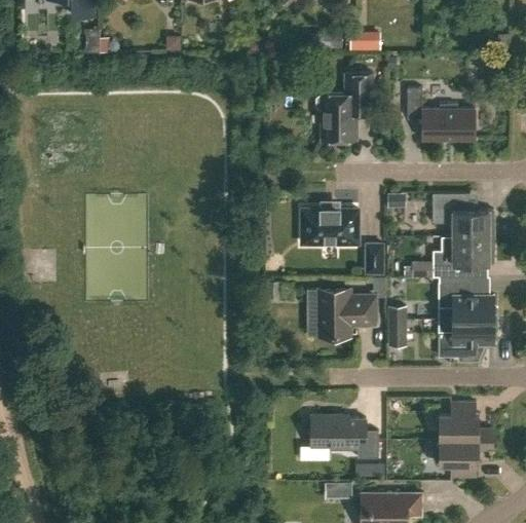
[(72,0),(72,17),(92,17),(91,0),(72,0)]
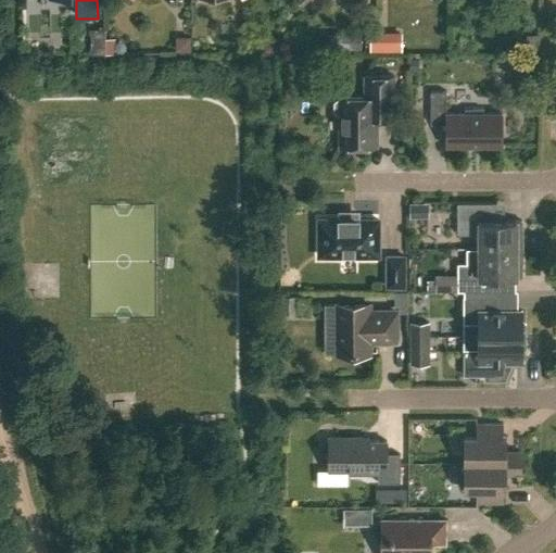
[(87,32),(87,57),(111,57),(111,40),(103,41),(102,32),(87,32)]
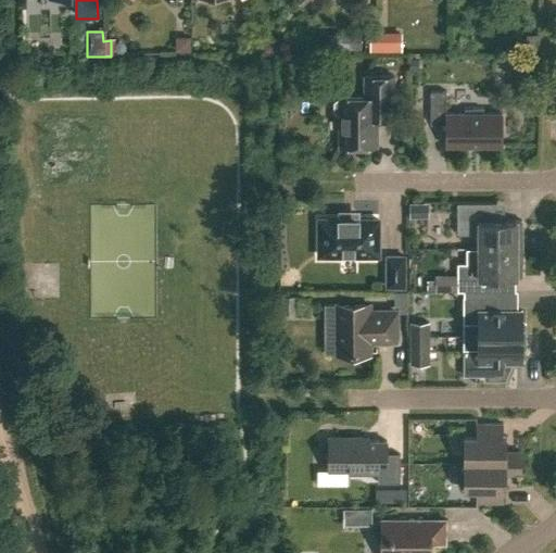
[(525,55),(538,57),(538,37),(525,37),(525,55)]
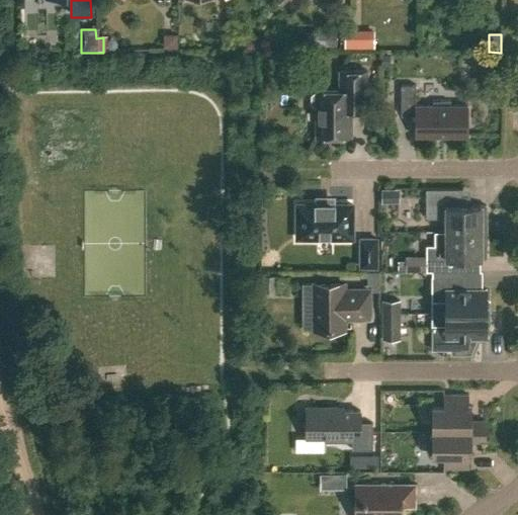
[(306,36),(306,51),(335,51),(336,35),(306,36)]
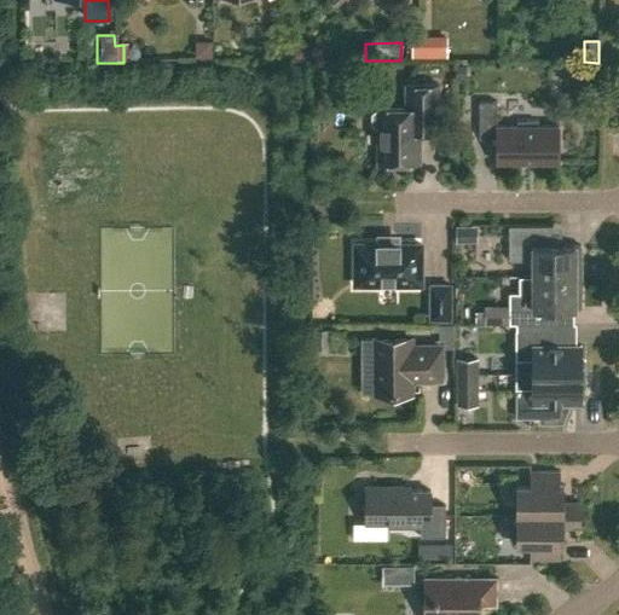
[(379,132),(379,166),(420,166),(420,135),(438,135),(438,88),(406,88),(406,111),(379,111),(379,114),(375,114),(371,119),(371,128),(375,132),(379,132)]
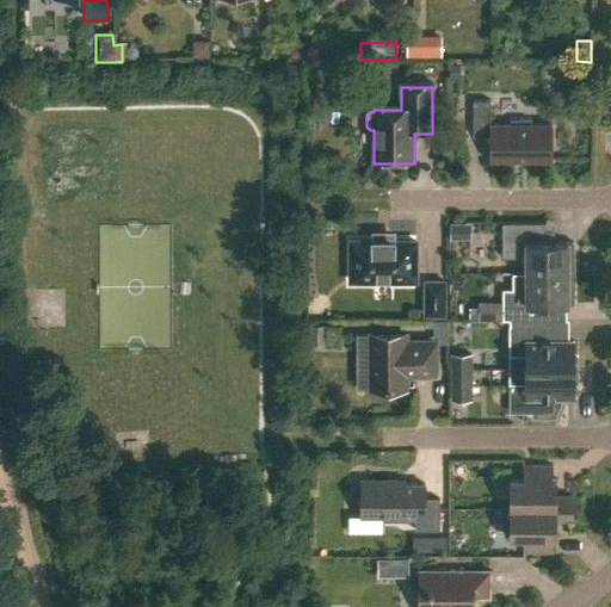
[(530,128),(530,123),(511,123),(511,128),(491,128),(491,104),(473,104),(473,140),(489,140),(489,163),(551,163),(551,128),(530,128)]
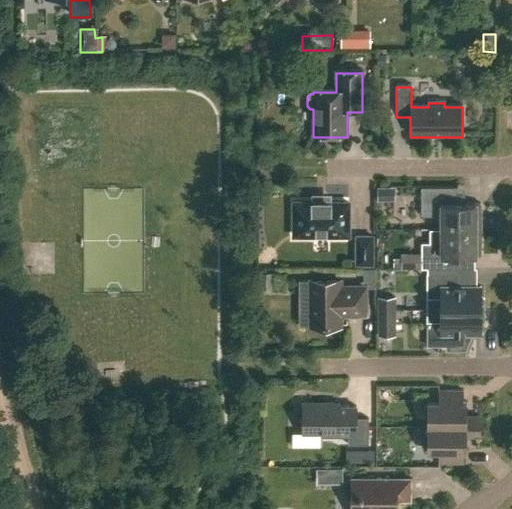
[(487,185),(487,175),(467,175),(467,185),(487,185)]
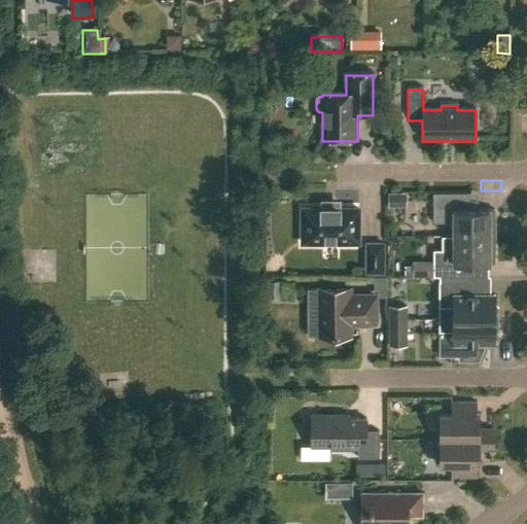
[(453,224),(453,239),(494,239),(494,212),(467,212),(467,195),(433,196),(433,224),(453,224)]
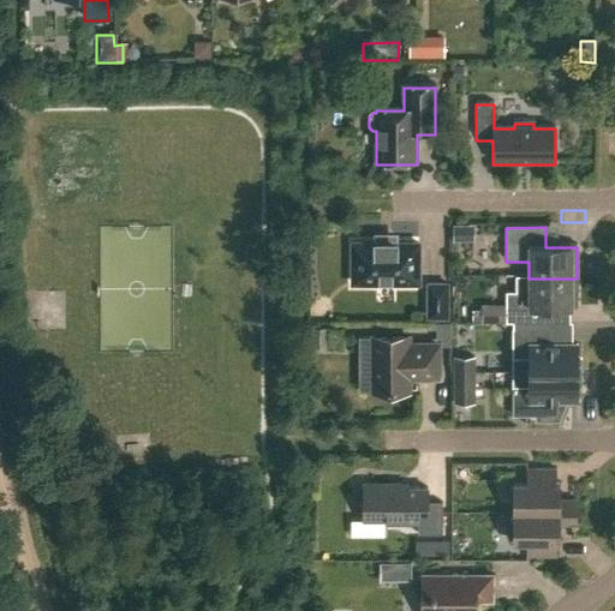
[(352,246),(352,286),(418,286),(418,246),(352,246)]
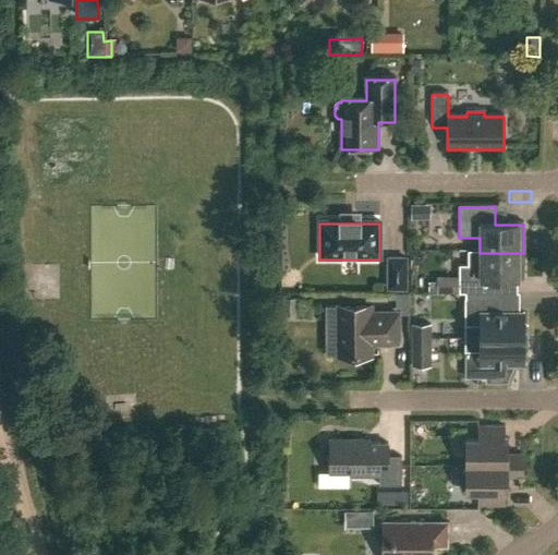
[(459,267),(459,296),(495,296),(495,281),(523,281),(523,253),(480,253),(480,267),(459,267)]
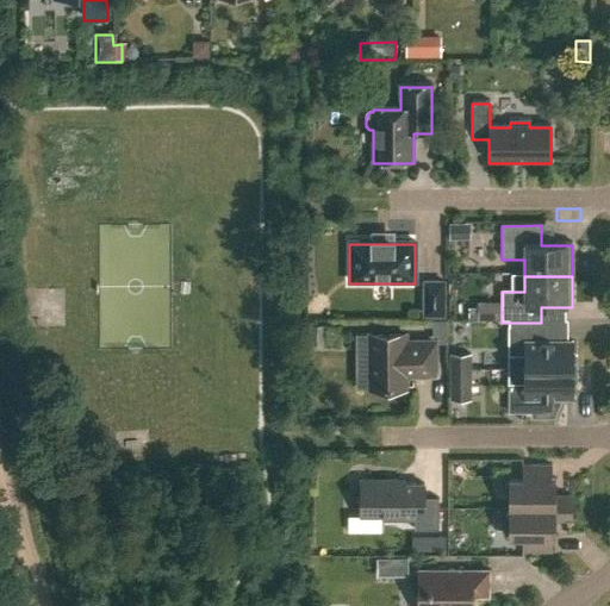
[(449,316),(449,292),(431,292),(431,316),(449,316)]
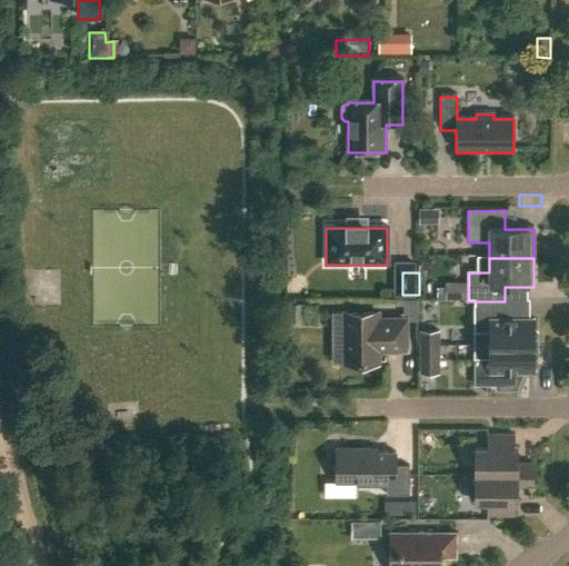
[(289,325),(302,325),(302,306),(289,306),(289,325)]
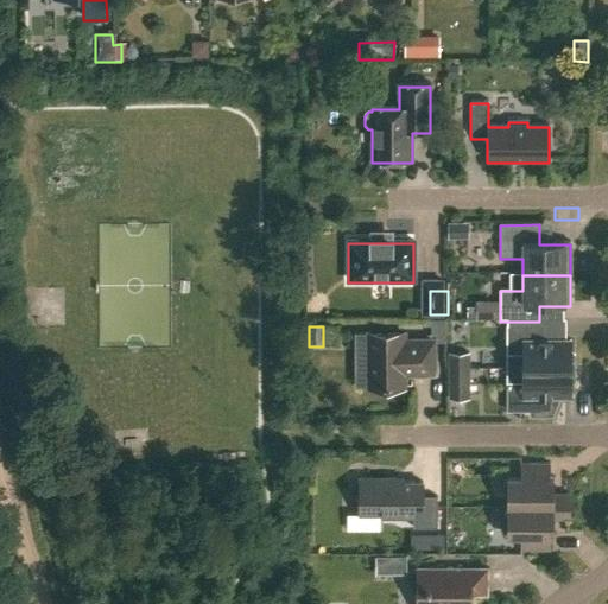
[(523,357),(523,370),(574,370),(574,357),(570,354),(570,343),(545,343),(542,339),(542,328),(506,328),(506,357),(523,357)]
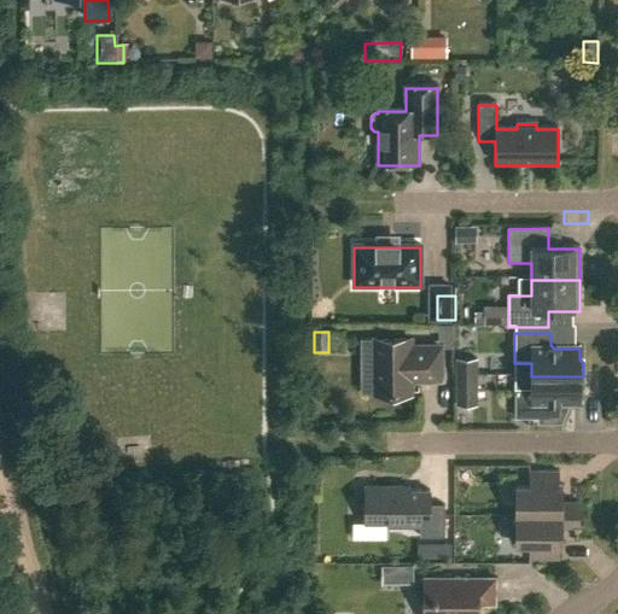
[(409,395),(409,381),(439,381),(439,350),(409,350),(409,341),(375,341),(375,396),(409,395)]
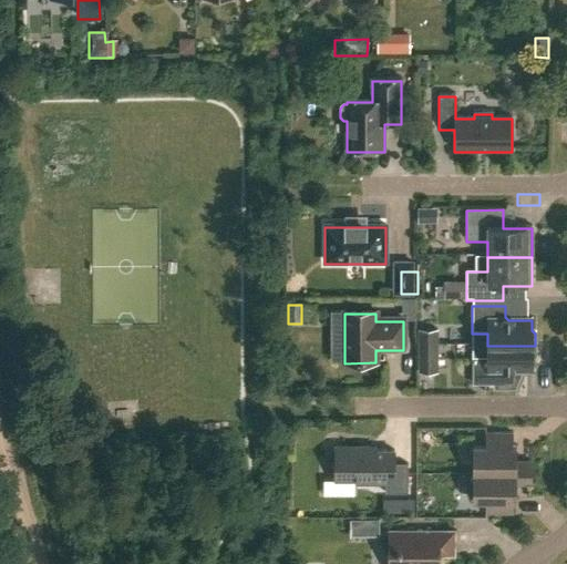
[(434,373),(434,359),(437,359),(436,332),(419,332),(419,373),(434,373)]
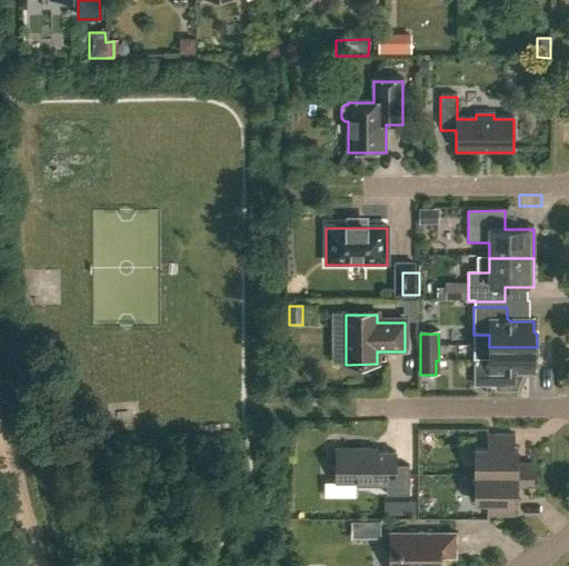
[(497,388),(497,391),(516,391),(521,379),(518,377),(519,374),(533,374),(533,363),(537,359),(537,347),(489,347),(489,359),(473,359),(473,388),(497,388)]
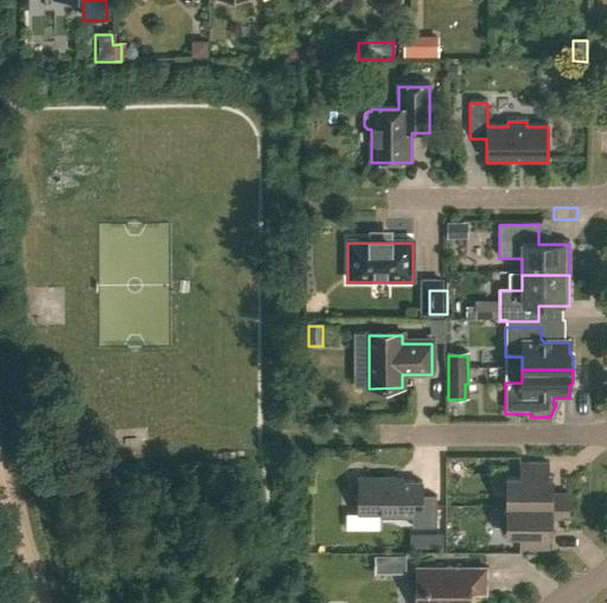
[(506,479),(506,508),(569,508),(569,496),(553,496),(553,479),(549,479),(549,466),(519,466),(519,479),(506,479)]
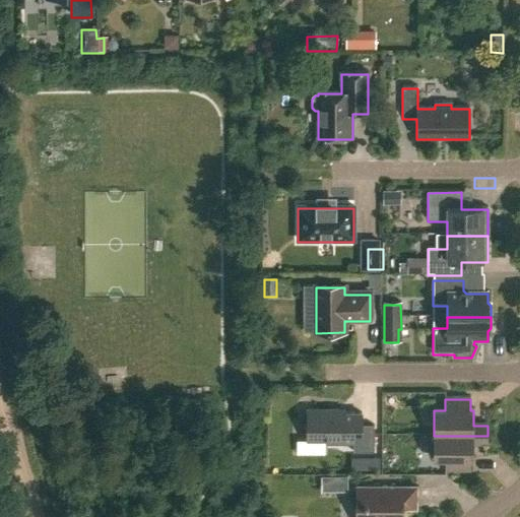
[(297,443),(297,457),(326,457),(326,446),(353,446),(353,454),(374,454),(374,428),(353,428),(353,415),(339,415),(336,411),(333,411),(307,411),(307,443),(297,443)]
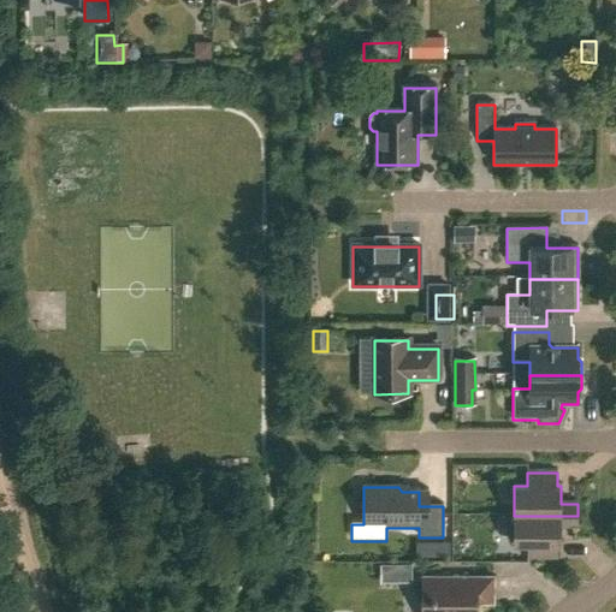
[(527,559),(557,559),(557,546),(561,546),(561,528),(578,528),(578,516),(514,516),(514,546),(527,546),(527,559)]
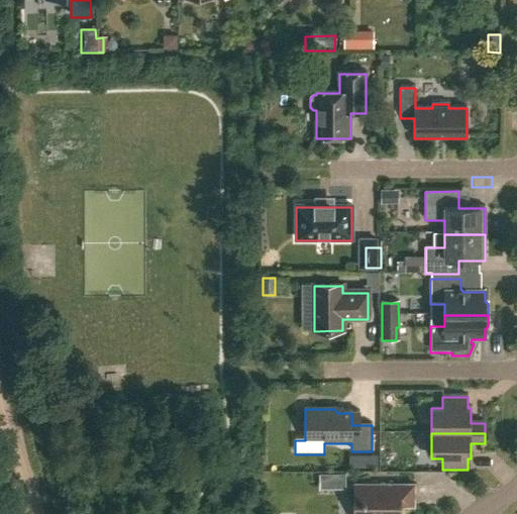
[(325,487),(341,487),(342,473),(325,473),(325,487)]
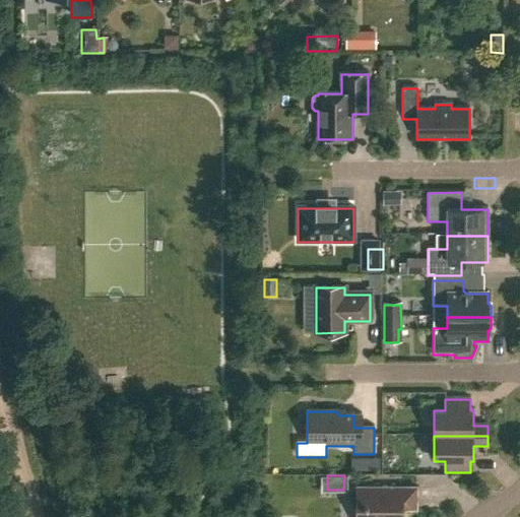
[(398,505),(416,505),(416,489),(356,489),(355,516),(402,516),(402,511),(398,511),(398,505)]
